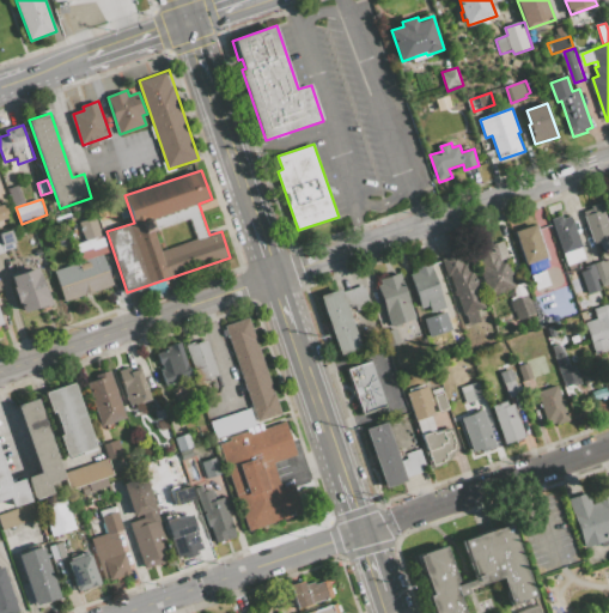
[(0,205),(7,202),(12,217),(0,220),(0,205)]
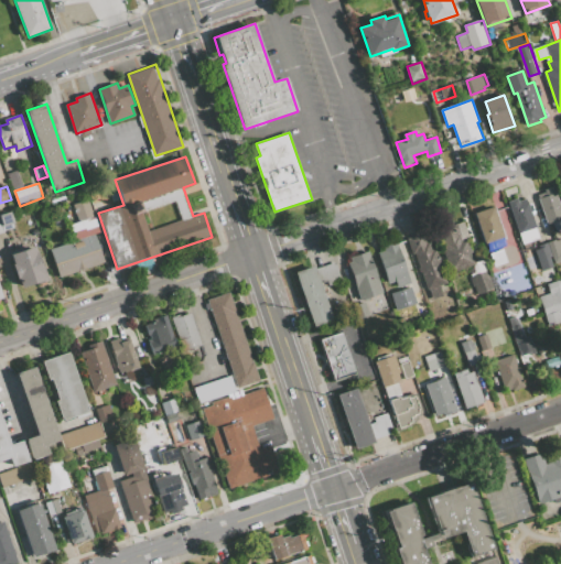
[(560,219),(550,224),(540,195),(547,192),(546,190),(556,186),(560,202),(560,219)]
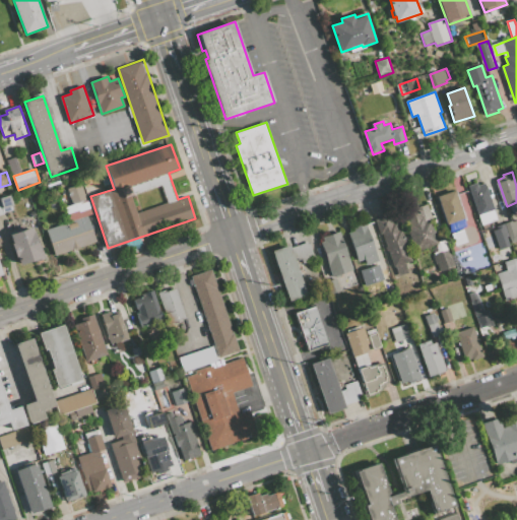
[(46,182),(60,177),(61,183),(48,188),(46,182)]
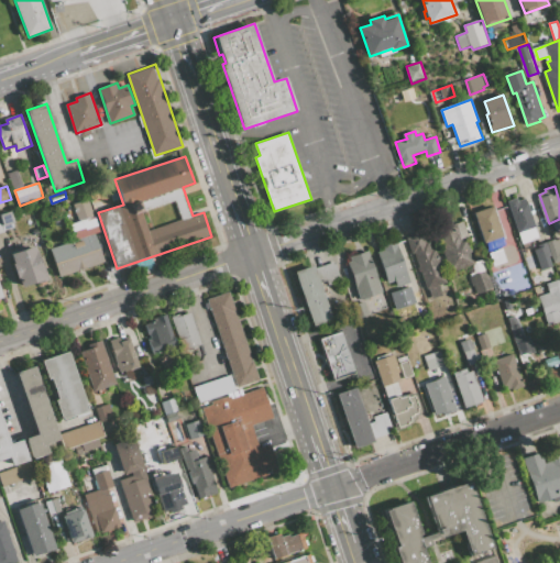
[(74,203),(90,198),(96,216),(80,221),(74,203)]
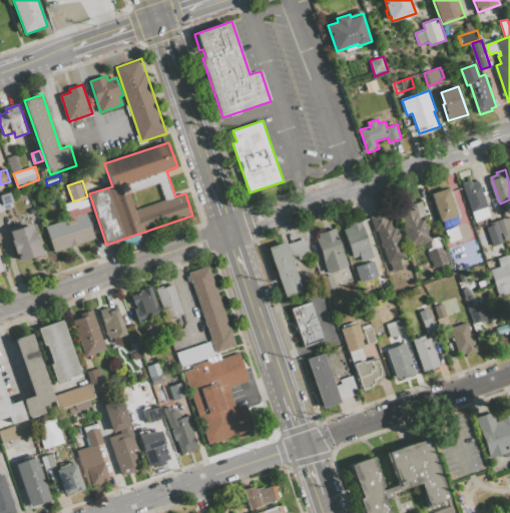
[(491,217),(477,222),(464,182),(472,180),(473,183),(480,180),(489,206),(487,206),(491,217)]
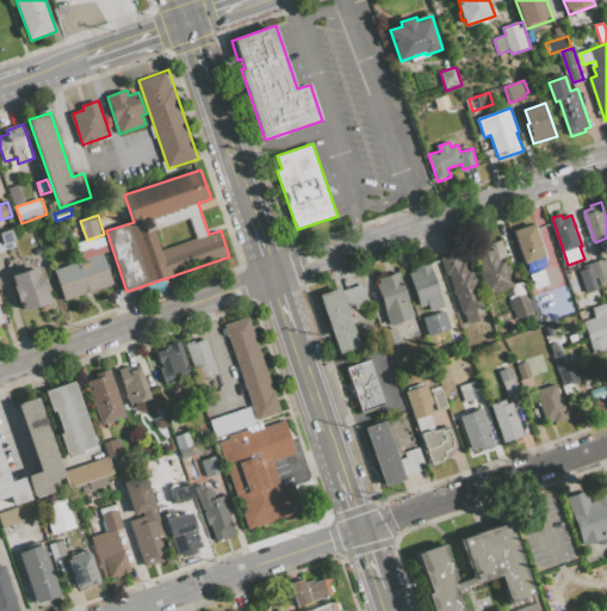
[(544,250),(546,248),(550,258),(547,259),(549,265),(531,271),(528,263),(526,264),(514,230),(536,223),(536,224),(538,224),(542,233),(539,234),(544,250)]
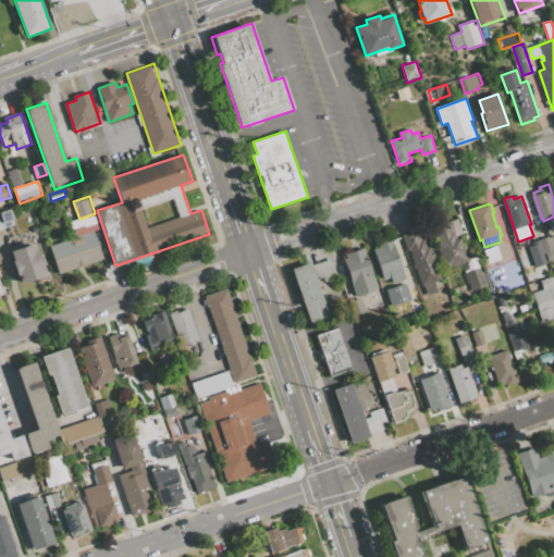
[(0,213),(11,209),(16,224),(4,227),(0,213)]
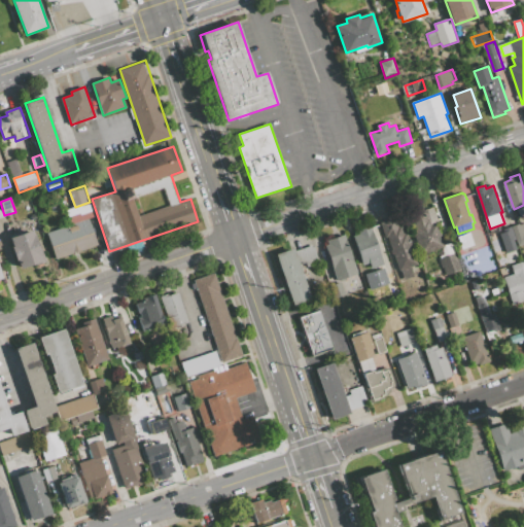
[(70,210),(82,206),(86,216),(74,221),(70,210)]
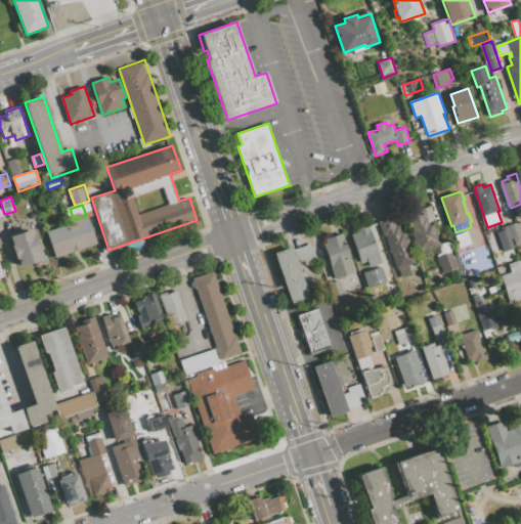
[(443,245),(420,253),(411,229),(414,229),(411,223),(414,222),(410,213),(415,211),(414,209),(422,206),(423,209),(425,208),(430,221),(431,223),(435,221),(443,245)]
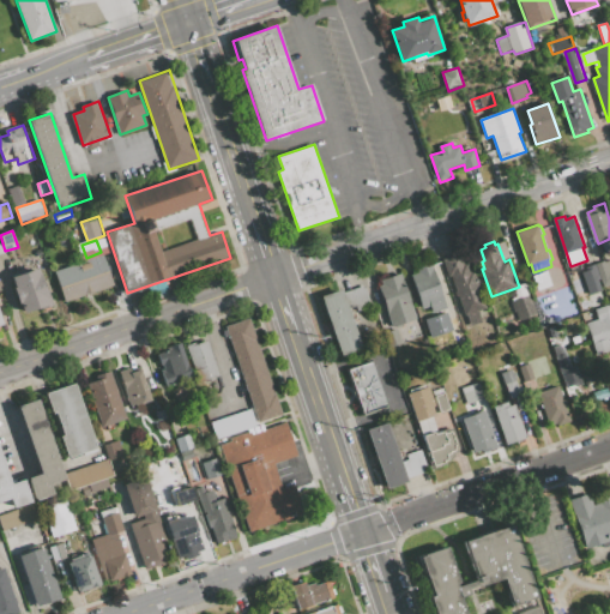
[(506,241),(511,257),(505,259),(499,244),(506,241)]
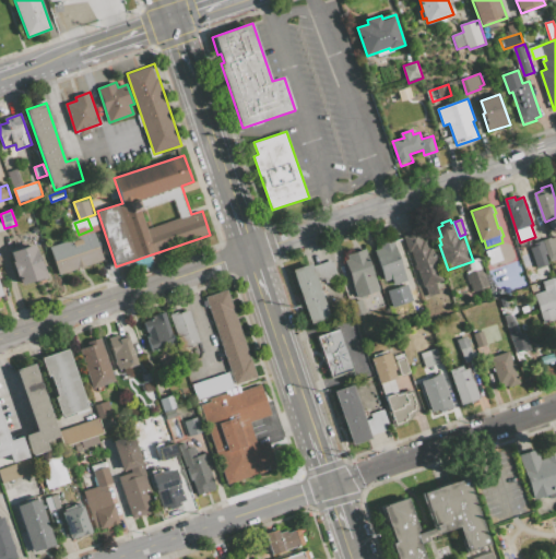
[(22,234),(31,230),(33,240),(25,242),(22,234)]
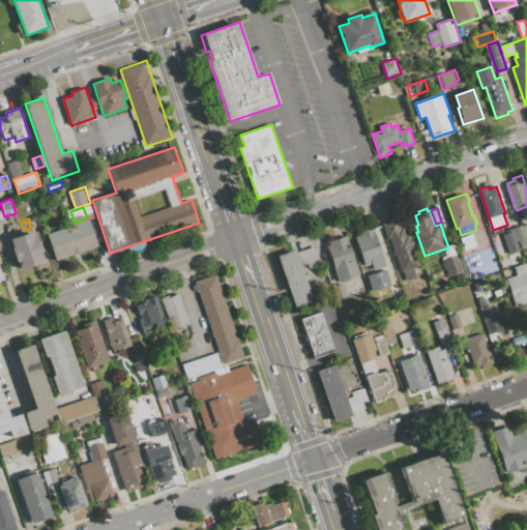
[(421,265),(414,267),(418,278),(407,282),(392,237),(388,238),(384,224),(399,218),(402,228),(406,227),(408,234),(411,233),(415,245),(412,246),(416,258),(419,257),(421,265)]
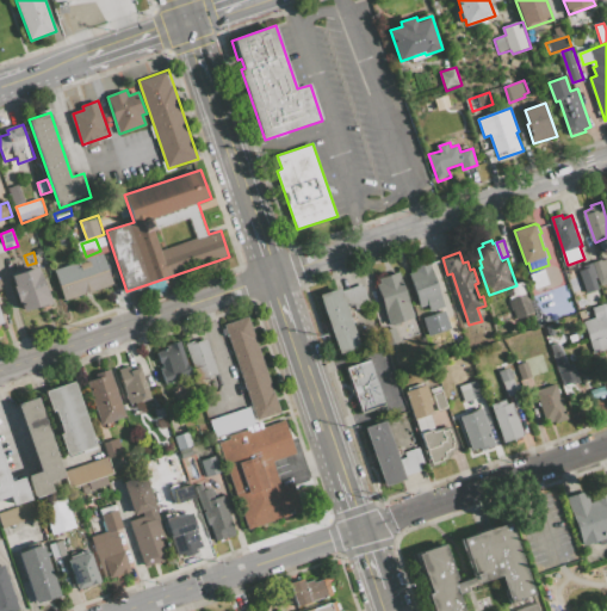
[(55,270),(105,253),(116,284),(66,301),(55,270)]
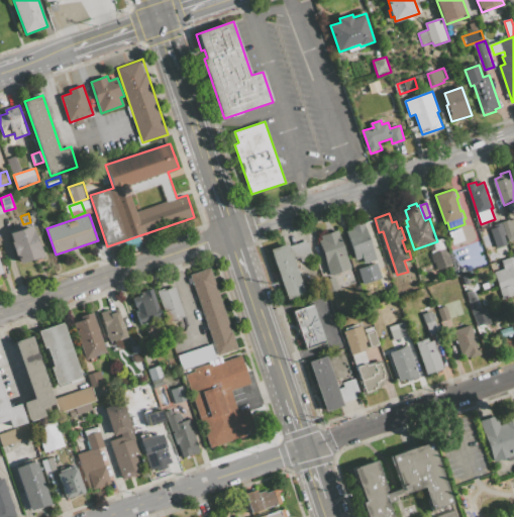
[(503,222),(511,219),(512,220),(513,220),(513,240),(510,241),(503,222)]
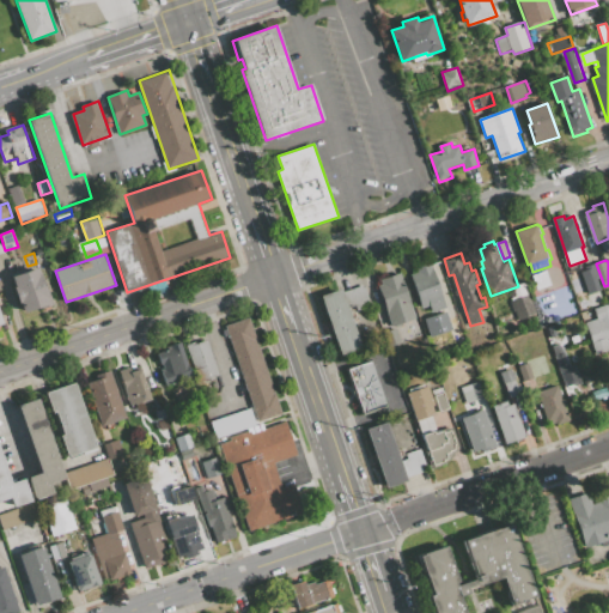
[(422,308),(412,274),(419,272),(418,267),(432,262),(434,267),(448,308),(433,313),(431,305),(422,308)]
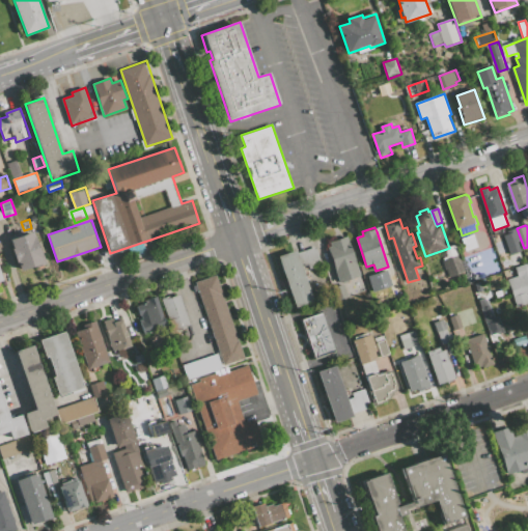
[(522,251),(510,255),(504,235),(509,233),(508,231),(517,228),(521,241),(519,242),(522,251)]
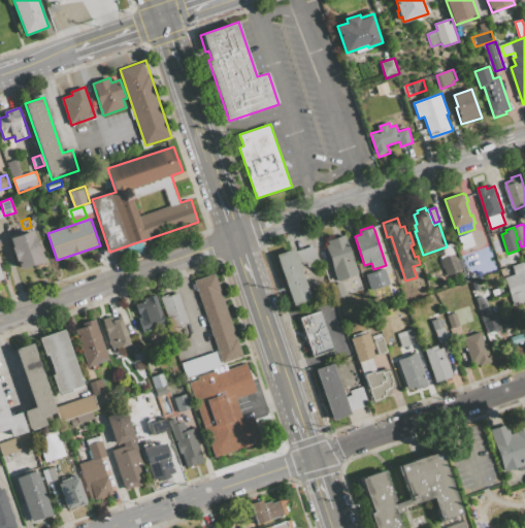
[(11,238),(34,230),(40,249),(43,248),(47,263),(37,266),(36,264),(22,269),(19,260),(18,260),(13,248),(14,248),(11,238)]
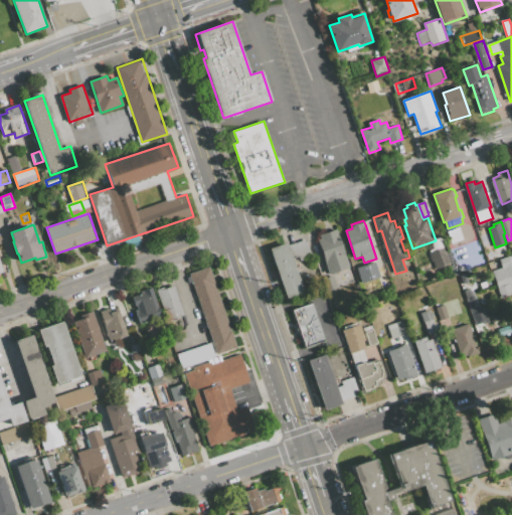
[(449,231),(461,226),(465,239),(453,243),(449,231)]
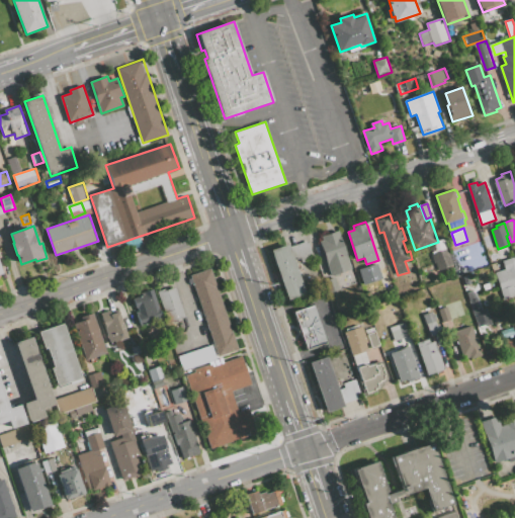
[(321,242),(325,241),(323,236),(340,231),(352,269),(332,275),(329,268),(325,269),(323,260),(327,259),(321,242)]
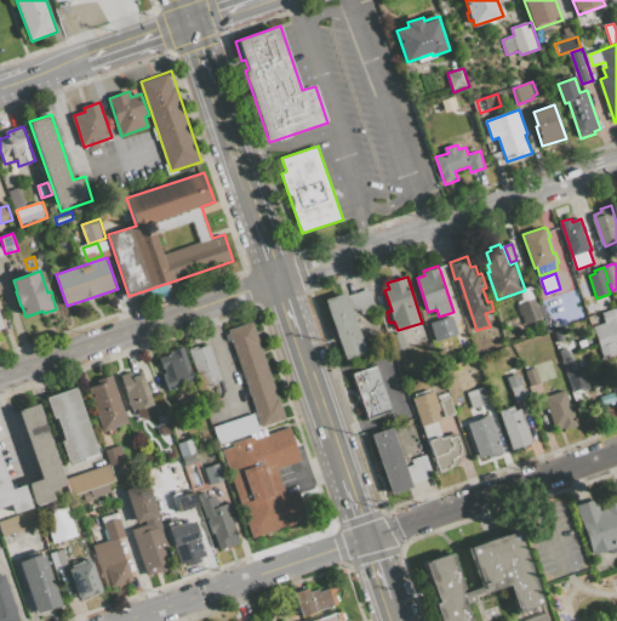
[(581,284),(590,281),(594,294),(584,297),(581,284)]
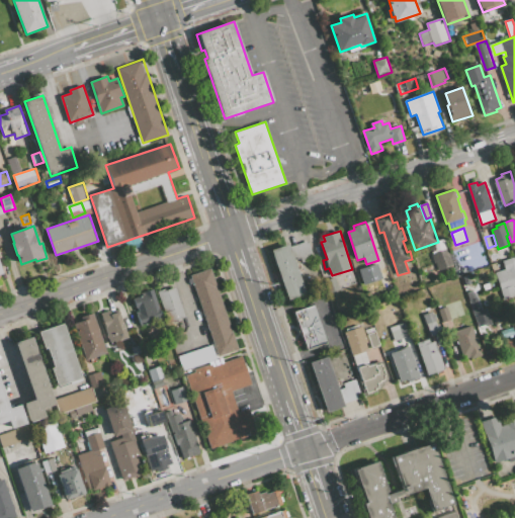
[(433,254),(439,252),(436,244),(447,240),(455,265),(438,270),(433,254)]
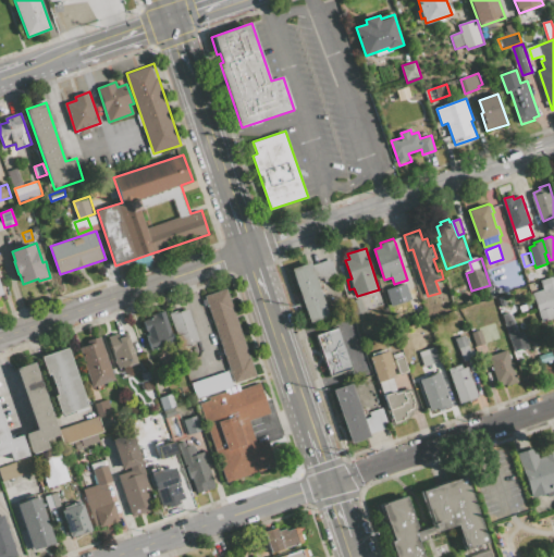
[(314,265),(333,259),(339,277),(324,282),(322,277),(318,279),(314,265)]
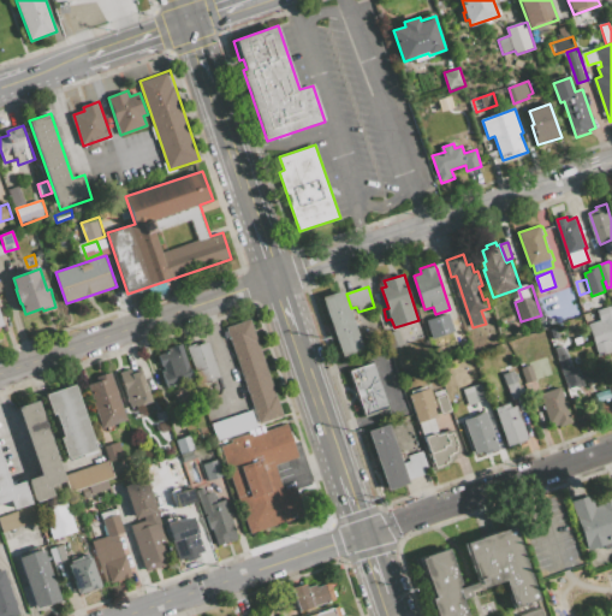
[(322,297),(345,290),(352,314),(358,313),(360,319),(355,320),(364,349),(342,356),(322,297)]
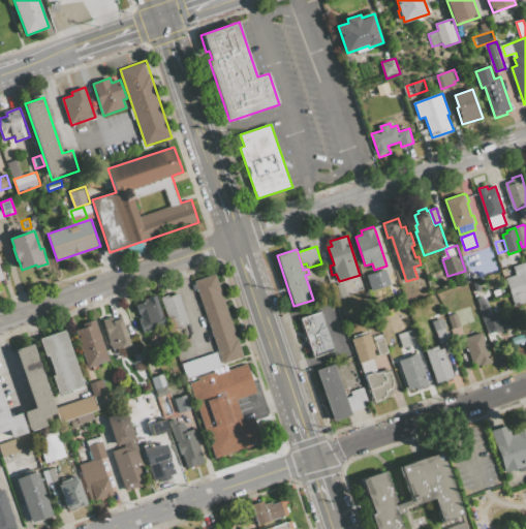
[(509,255),(513,265),(504,267),(501,258),(509,255)]
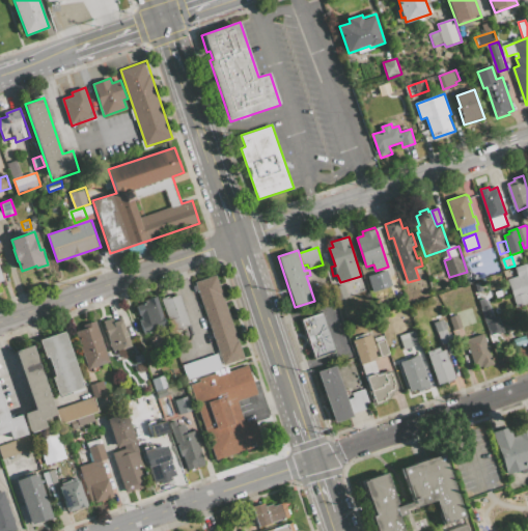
[(508,279),(519,276),(516,268),(527,263),(527,294),(527,304),(518,307),(508,279)]
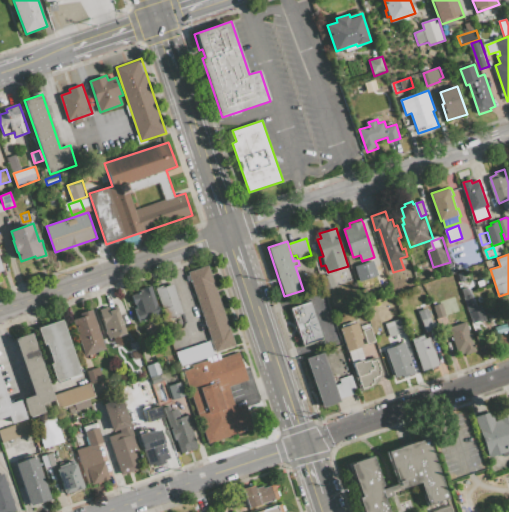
[(355,265),(368,261),(372,274),(359,278),(355,265)]
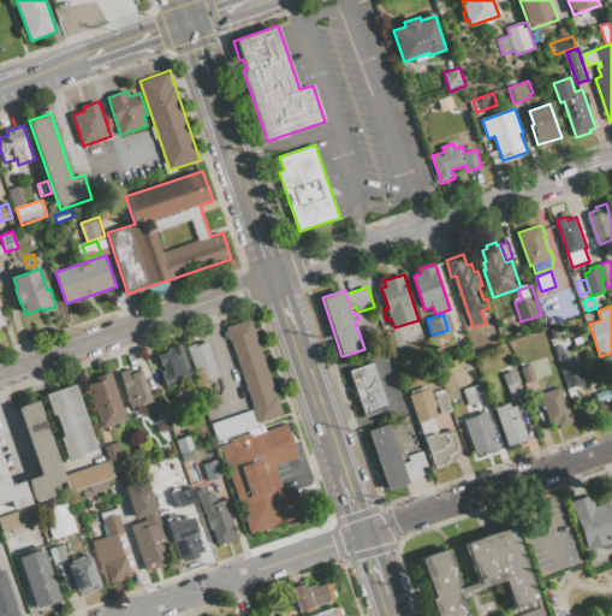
[(227,327),(254,319),(286,415),(260,424),(227,327)]
